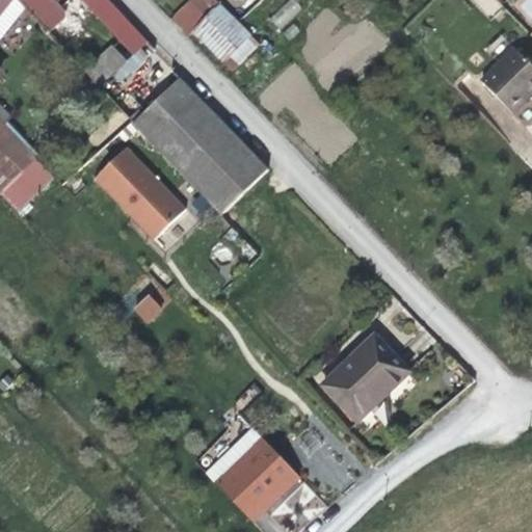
[(0,65),(0,19),(15,0),(3,0),(0,4),(0,80),(6,74),(0,65)]
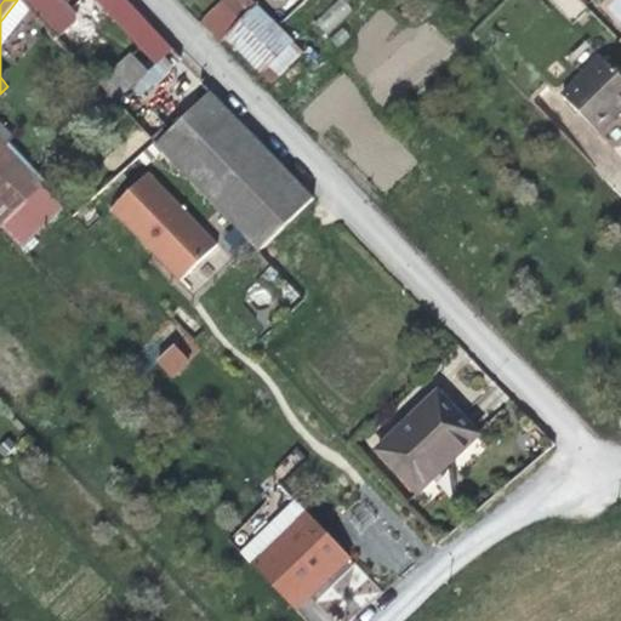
[(78,11),(66,0),(22,0),(73,55),(80,46),(67,29),(74,22),(78,11)]
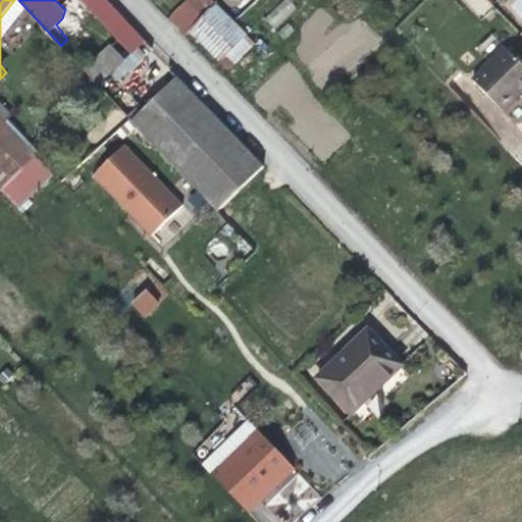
[(146,40),(109,0),(82,0),(80,2),(131,53),(146,40)]
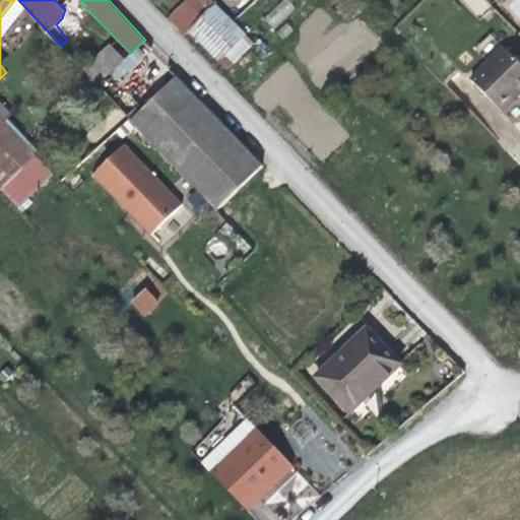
[(229,70),(255,44),(212,0),(184,0),(167,17),(183,33),(188,28),(207,48),(229,70)]
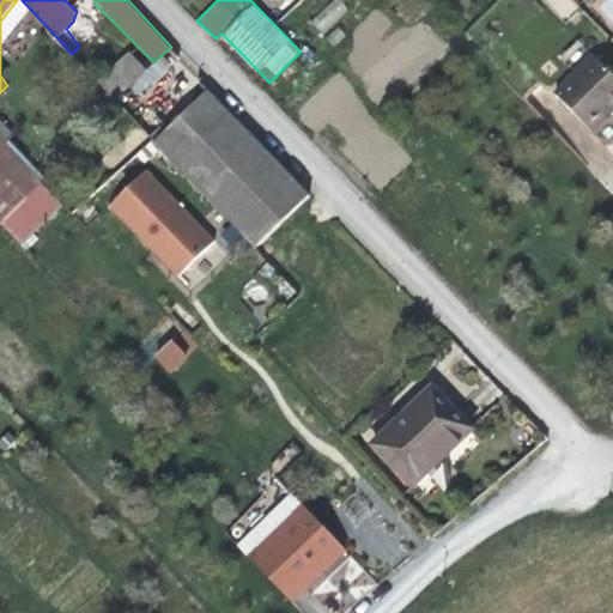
[(569,0),(542,0),(559,22),(576,10),(569,0)]
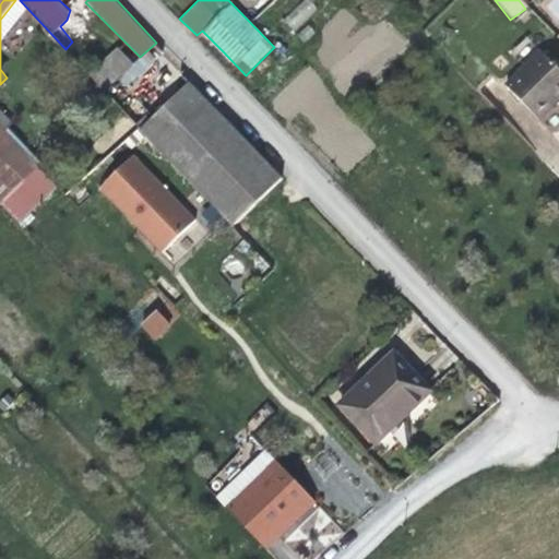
[(558,99),(558,66),(544,49),(508,83),(540,118),(558,100),(558,99)]
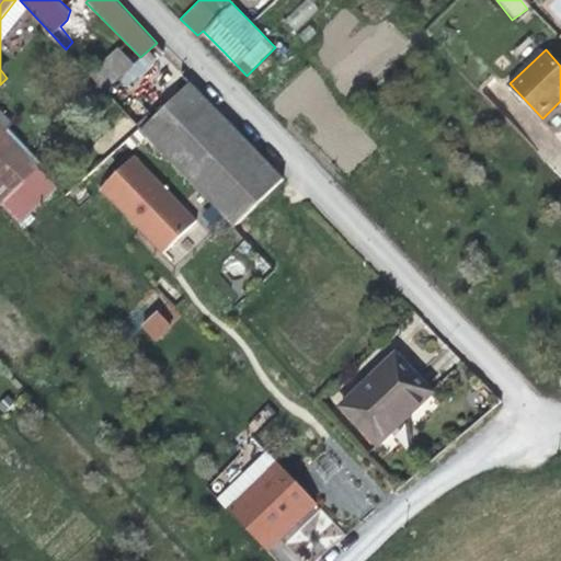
[(235,225),(283,176),(233,127),(189,82),(139,130),(235,225)]
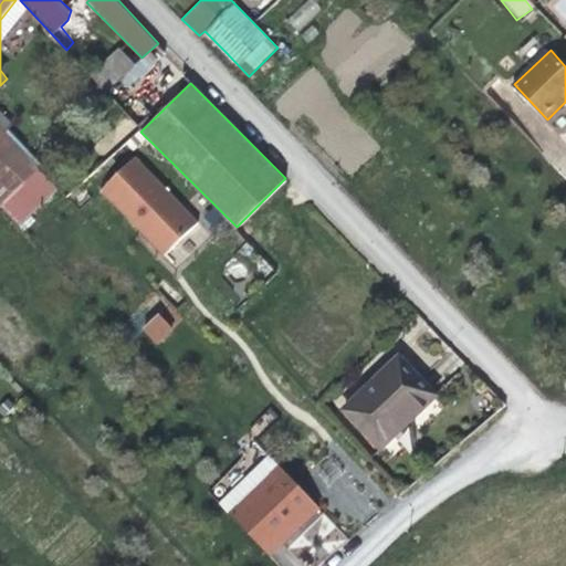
[(38,167),(0,128),(0,202),(2,201),(38,167)]
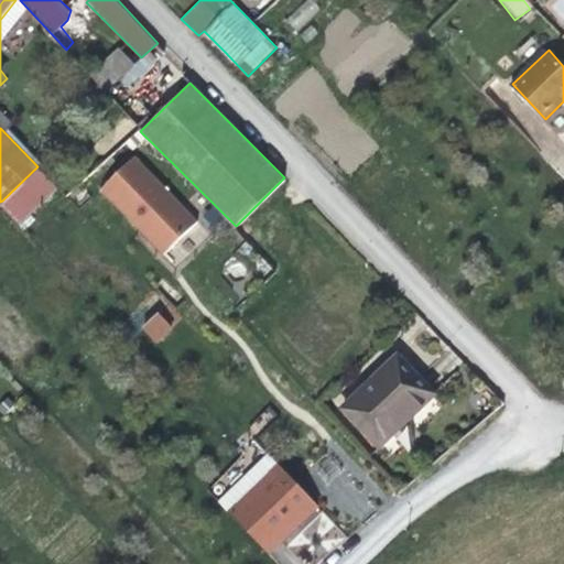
[(195,220),(133,155),(99,187),(149,240),(160,252),(195,220)]
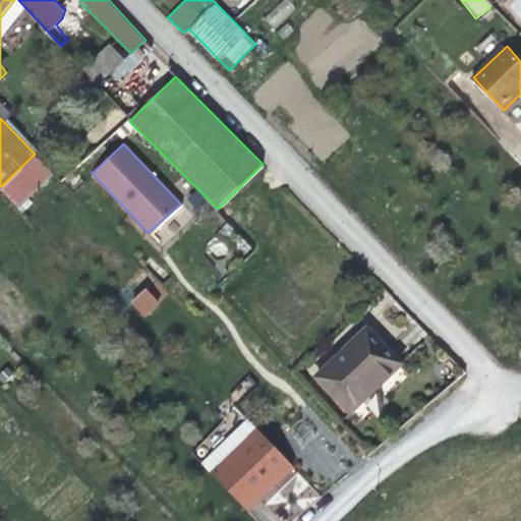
[(35,154),(2,185),(14,197),(47,167),(35,154)]
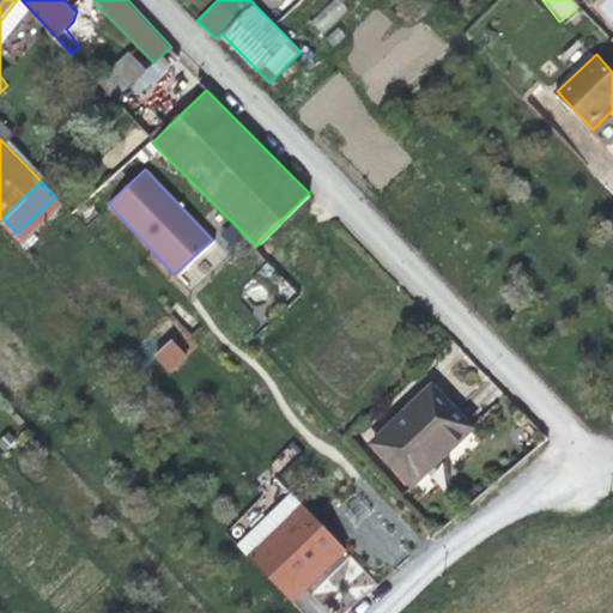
[(158,356),(173,370),(186,358),(173,343),(158,356)]
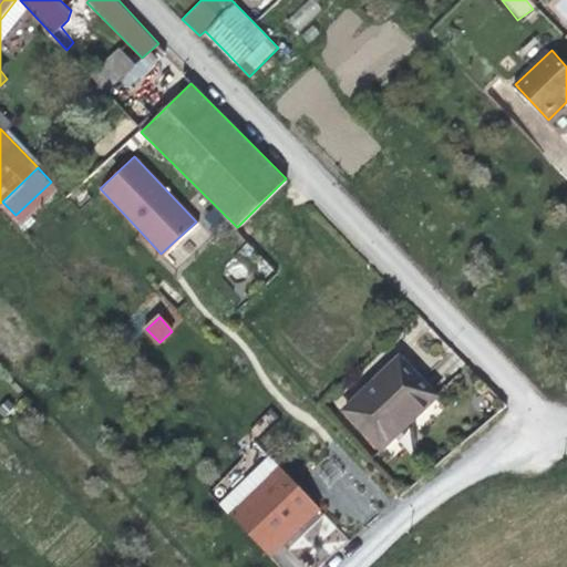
[(425,382),(401,357),(344,411),(382,450),(439,395),(425,382)]
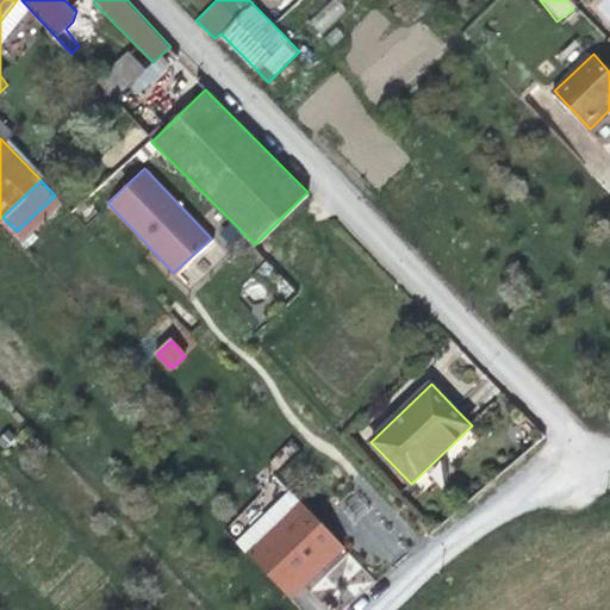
[(322,572),(346,548),(291,493),(238,545),(293,601),(322,572)]
